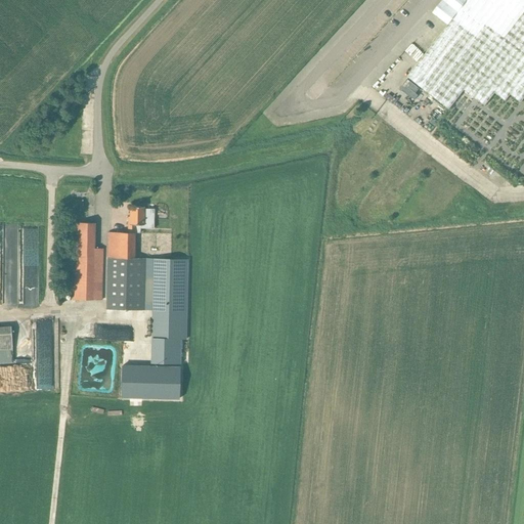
[(523,0),(450,0),(437,16),(448,25),(407,77),(449,110),(465,90),(485,105),(495,93),(506,100),(511,94),(521,102),(523,98),(523,0)]
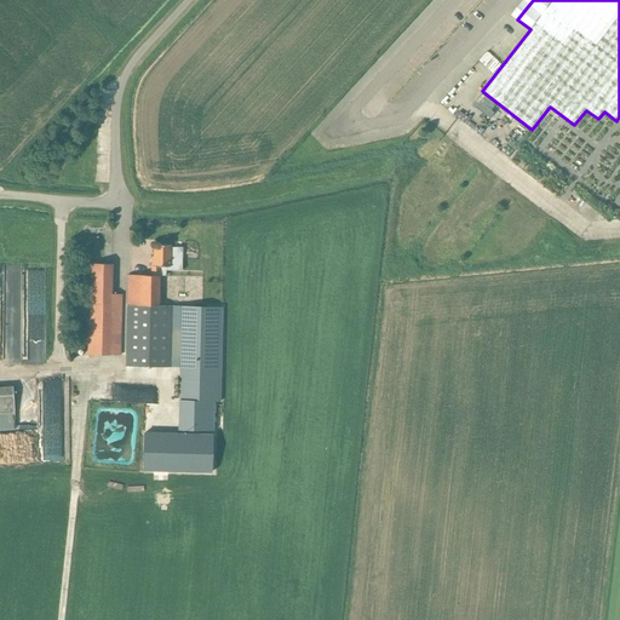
[(507,35),(504,40),(506,42),(504,45),(509,49),(517,39),(512,35),(510,38),(507,35)]
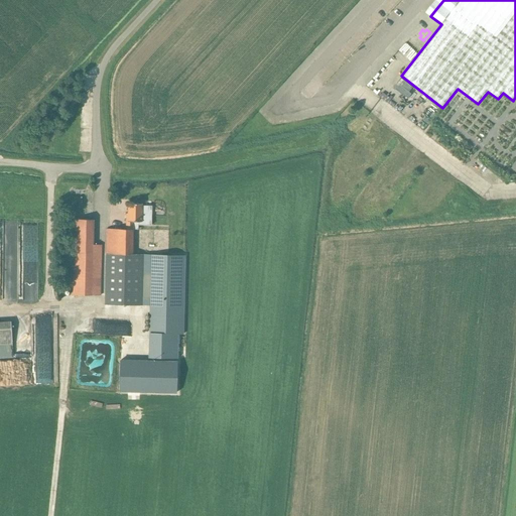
[(394,87),(408,98),(411,101),(415,97),(412,94),(409,92),(413,88),(401,78),(394,87)]
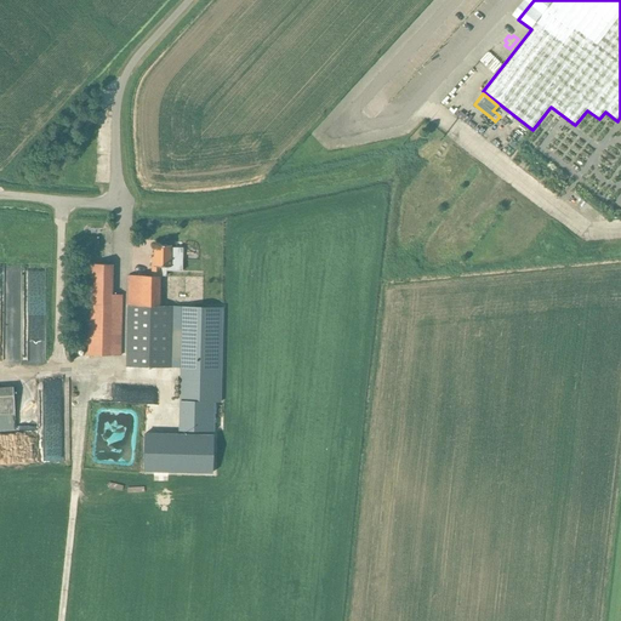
[(127,295),(126,366),(171,369),(171,368),(172,307),(160,307),(160,275),(166,277),(166,271),(182,271),(182,260),(182,248),(171,248),(171,245),(154,245),(154,257),(152,257),(152,277),(132,275),(129,275),(127,288),(127,295)]
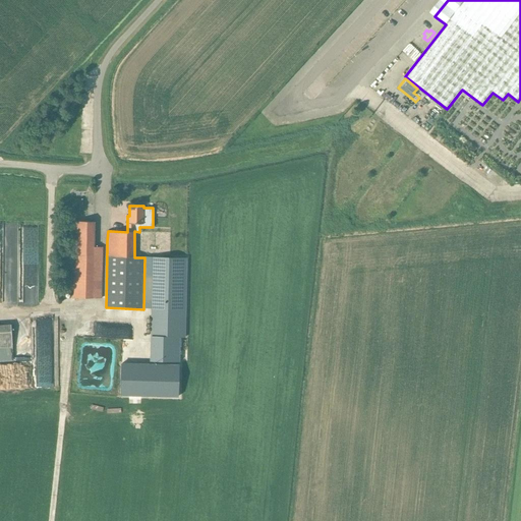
[(73,222),(73,232),(71,297),(102,297),(103,247),(94,247),(94,222),(73,222)]
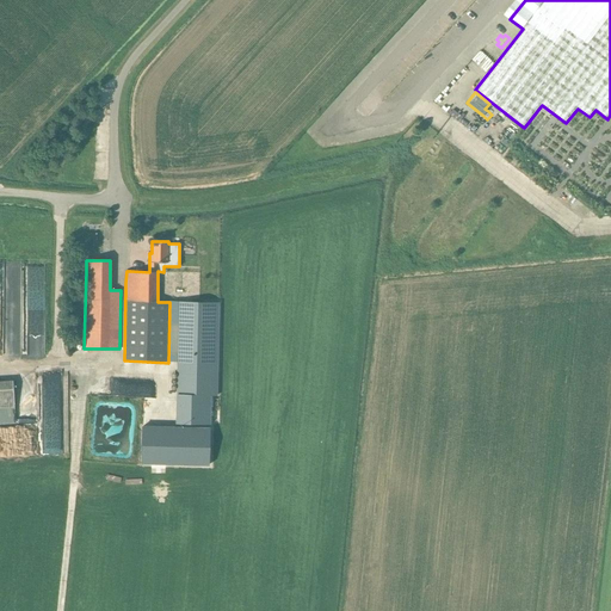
[(177,381),(176,424),(210,425),(211,396),(217,396),(220,302),(186,302),(178,302),(177,362),(177,381)]
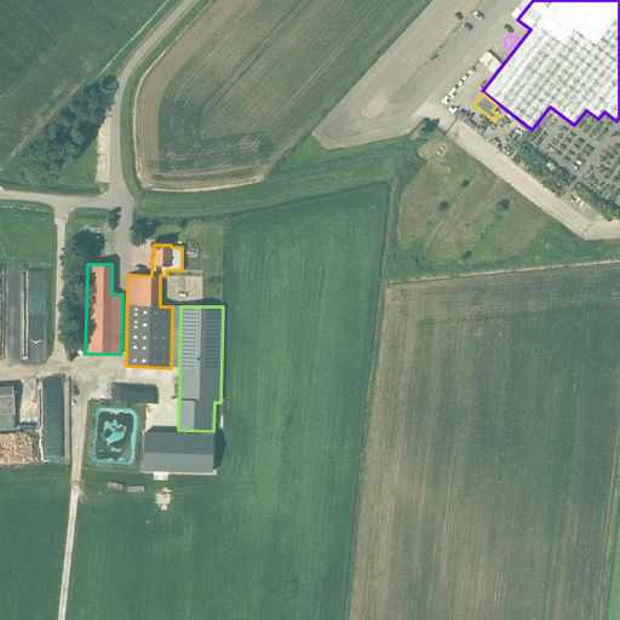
[(92,384),(92,400),(156,403),(158,386),(92,384)]
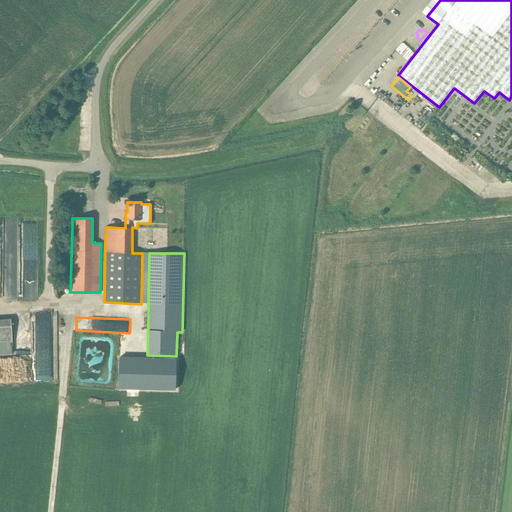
[(0,355),(16,355),(14,319),(0,319),(0,355)]
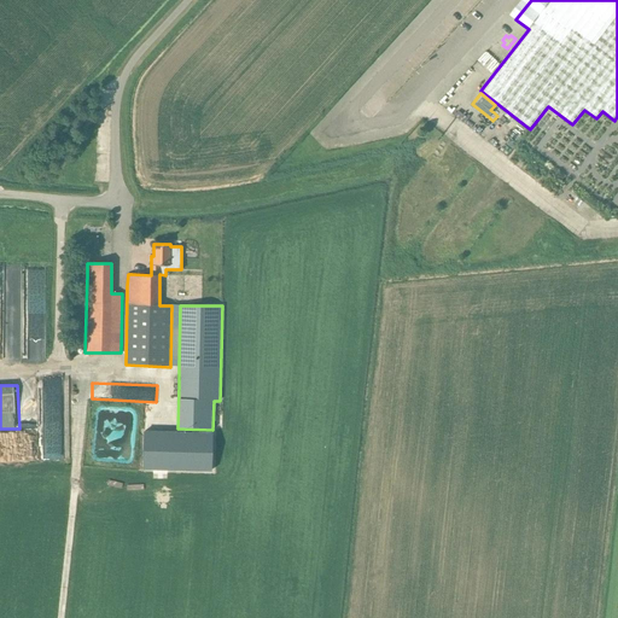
[(145,433),(145,470),(214,470),(214,432),(145,433)]
